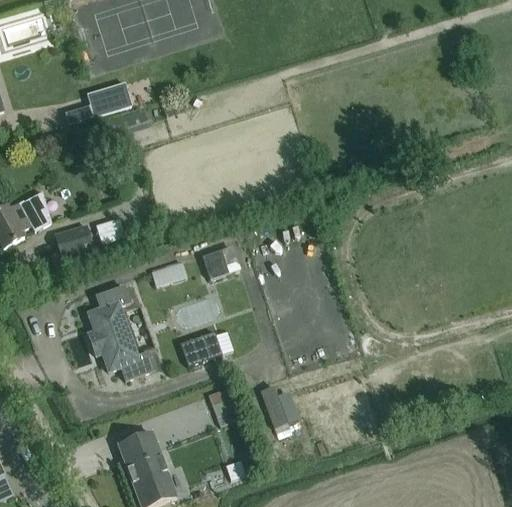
[(124,82),(86,93),(89,104),(92,117),(131,105),(124,82)]
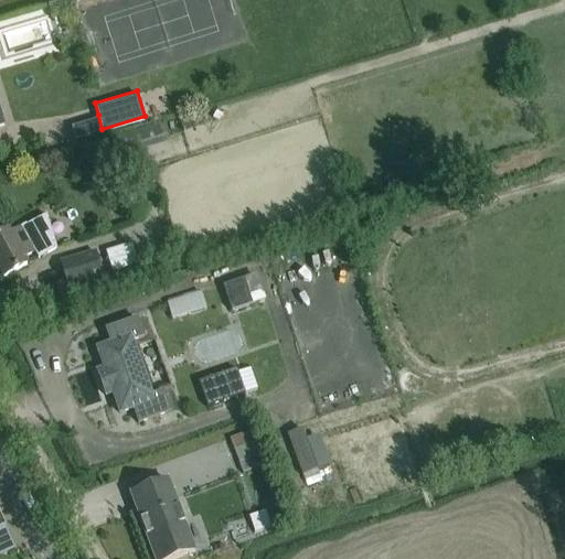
[(97,116),(72,124),(75,136),(102,128),(97,116)]
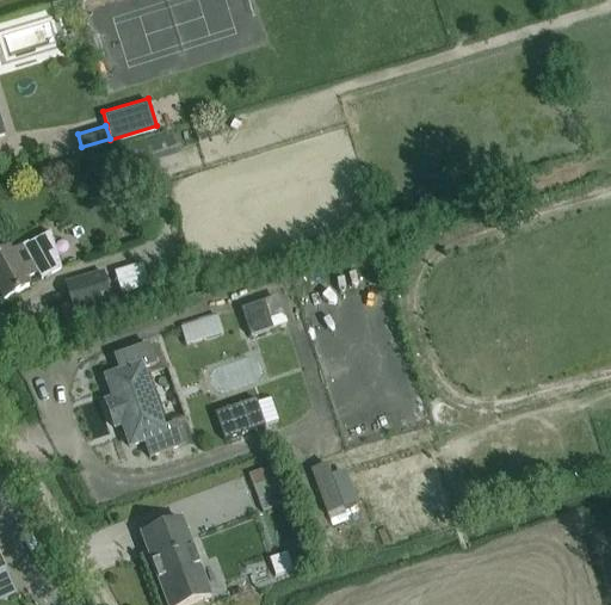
[(170,130),(124,144),(130,165),(177,150),(170,130)]
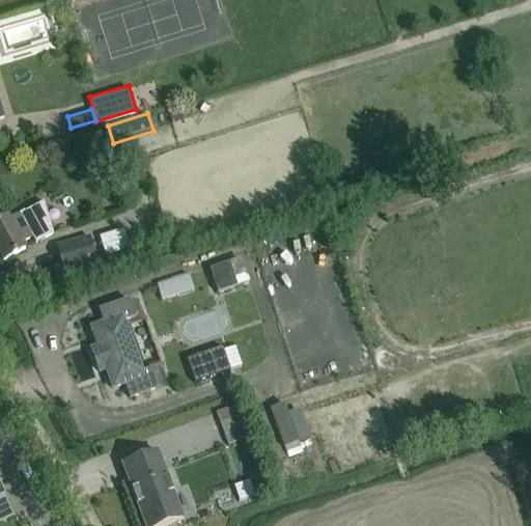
[(6,214),(3,216),(0,217),(0,252),(2,257),(24,245),(21,240),(32,233),(35,240),(52,230),(43,198),(8,218),(6,214)]
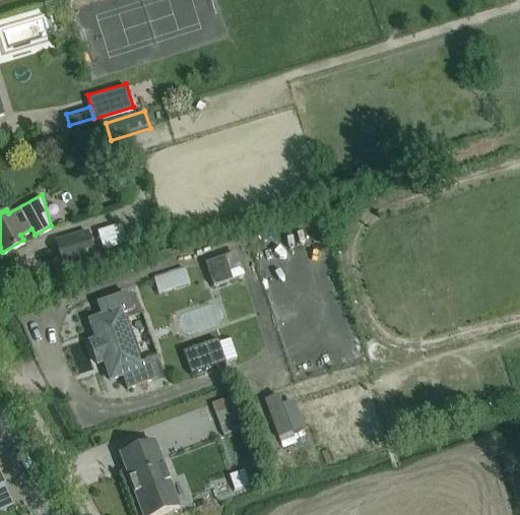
[(93,251),(86,228),(54,238),(62,261),(93,251)]
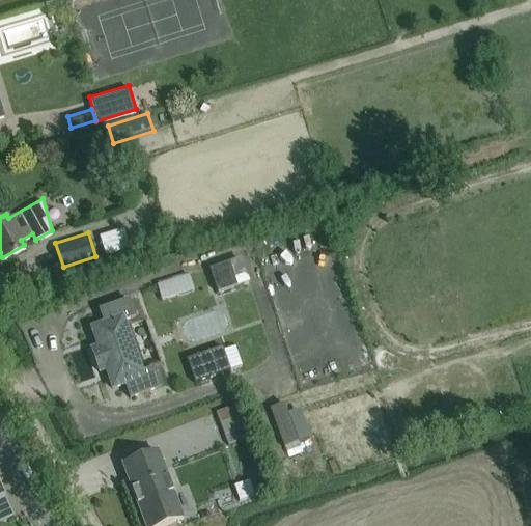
[(235,282),(228,259),(210,266),(217,288),(235,282)]
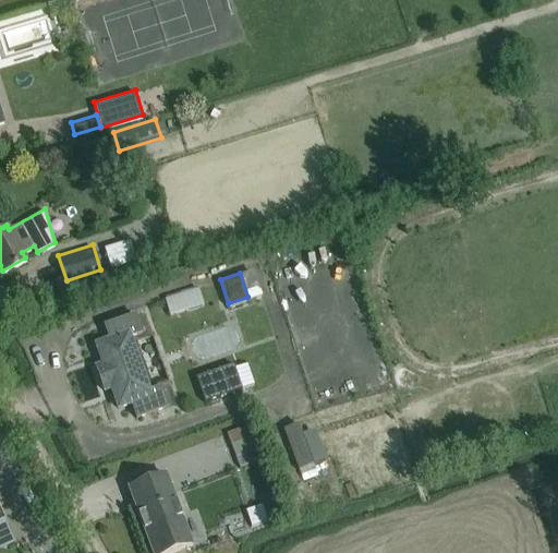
[(181,286),(185,303),(219,296),(215,277),(181,286)]
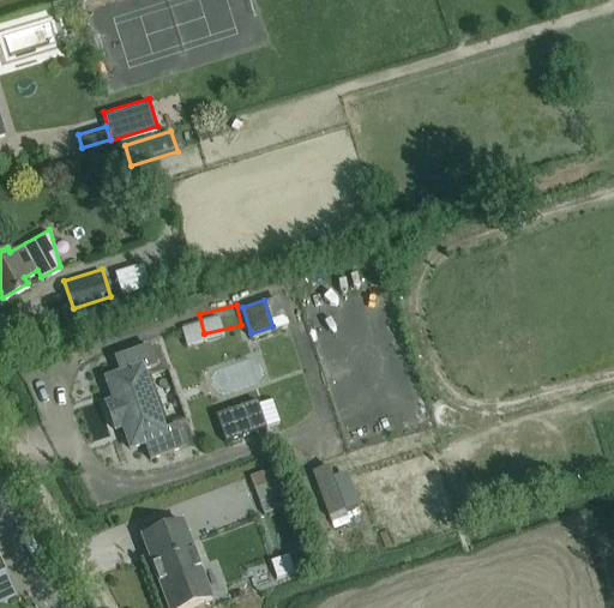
[(149,456),(184,444),(176,423),(163,428),(142,367),(155,362),(148,342),(114,354),(120,371),(104,375),(113,397),(104,399),(107,408),(110,407),(113,417),(110,417),(114,426),(121,423),(130,445),(144,440),(149,456)]
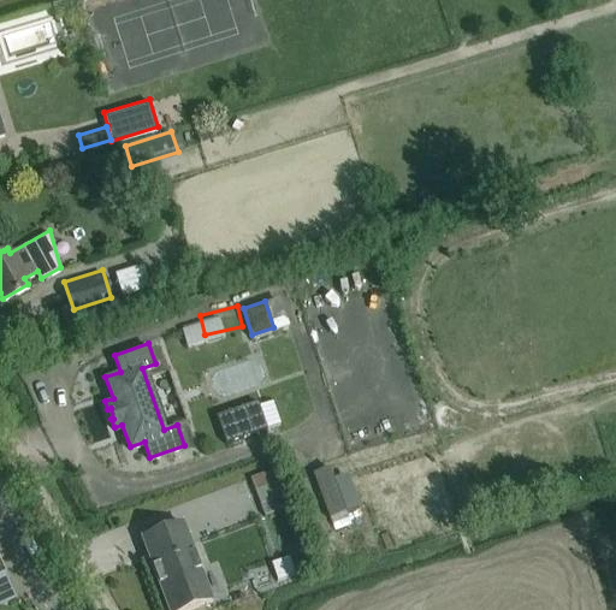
[(256,398),(215,413),(225,440),(266,426),(256,398)]
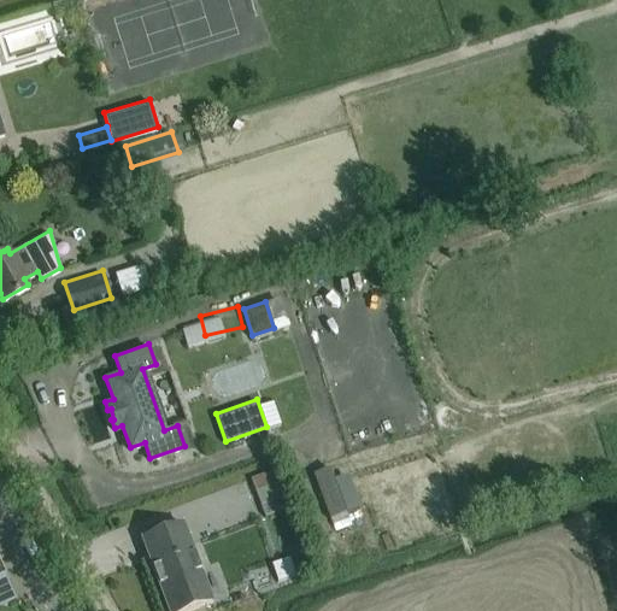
[(345,454),(328,463),(348,506),(365,498),(345,454)]
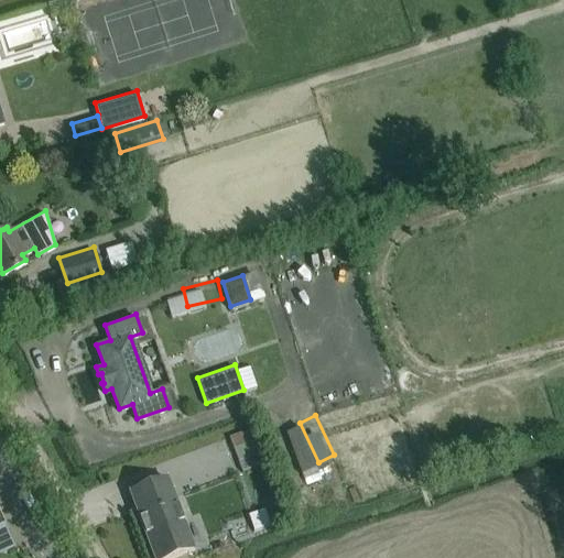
[(300,425),(285,429),(301,470),(315,466),(300,425)]
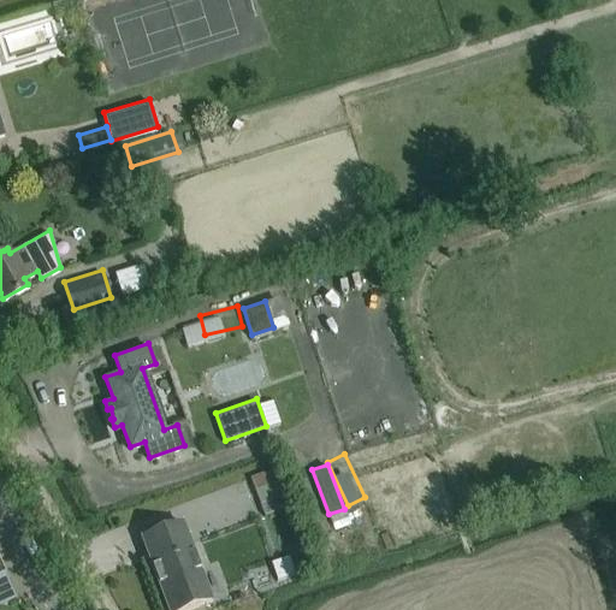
[(288,504),(273,466),(252,474),(266,513),(288,504)]
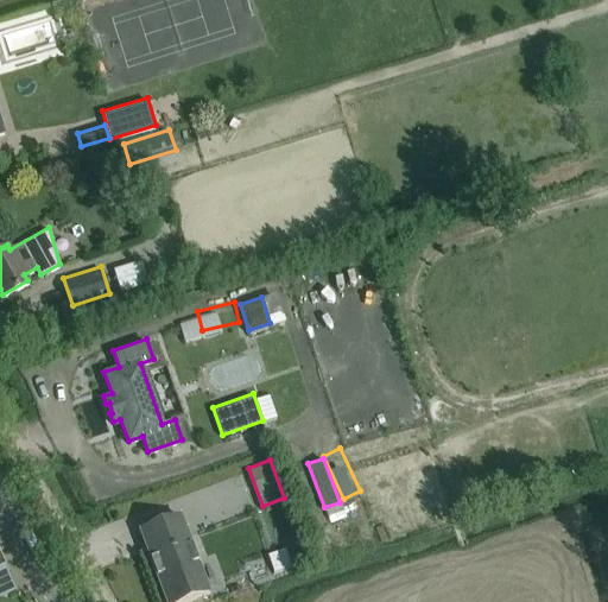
[(365,511),(374,536),(394,527),(386,504),(365,511)]
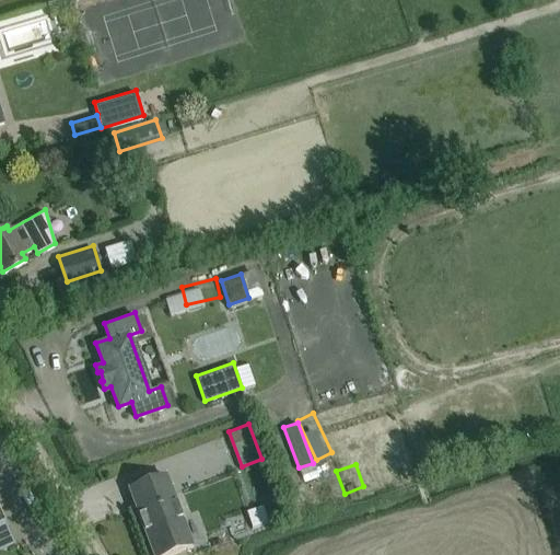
[(161,554),(191,544),(165,473),(128,486),(153,554),(161,554)]
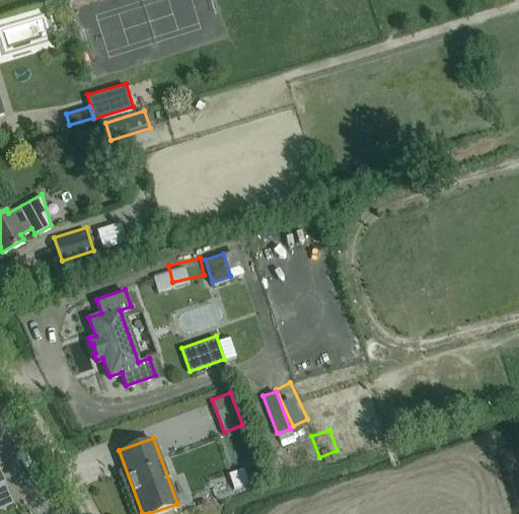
[(247,478),(262,475),(260,460),(245,462),(247,478)]
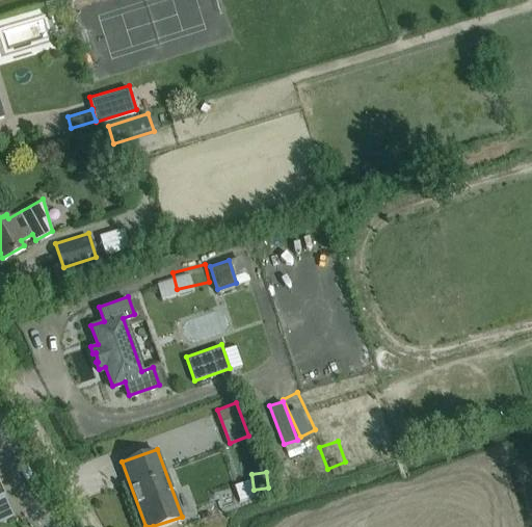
[(3,492),(0,493),(0,522),(15,516),(3,492)]
